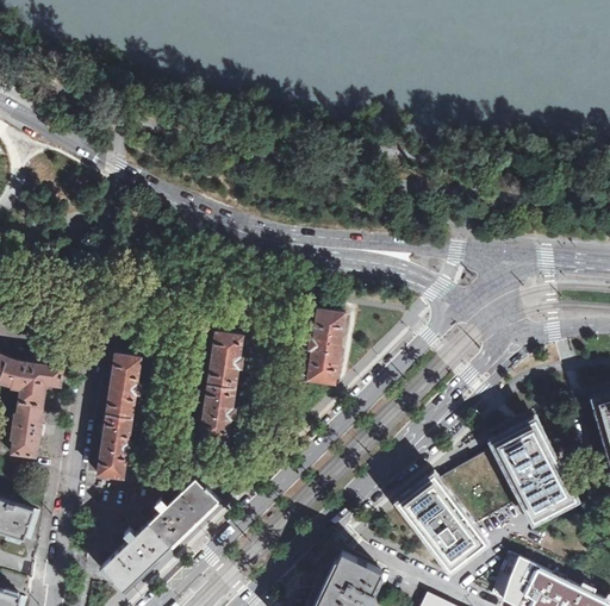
[(309,381),(335,385),(346,314),(319,311),(315,341),(307,339),(307,345),(306,350),(313,351),(309,381)]
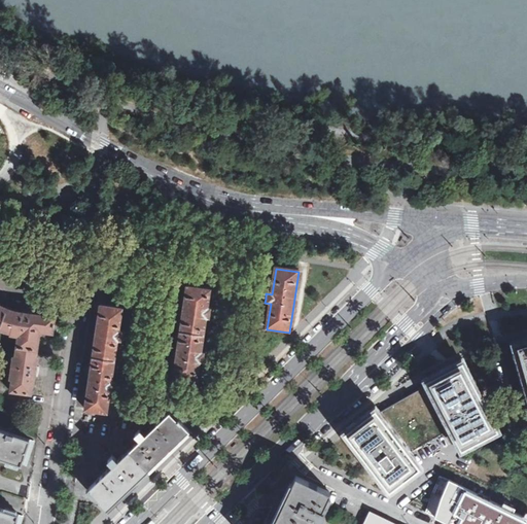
[(187,288),(174,379),(197,382),(200,363),(205,364),(206,361),(206,355),(201,354),(206,319),(212,320),(212,316),(213,311),(207,310),(210,291),(187,288)]
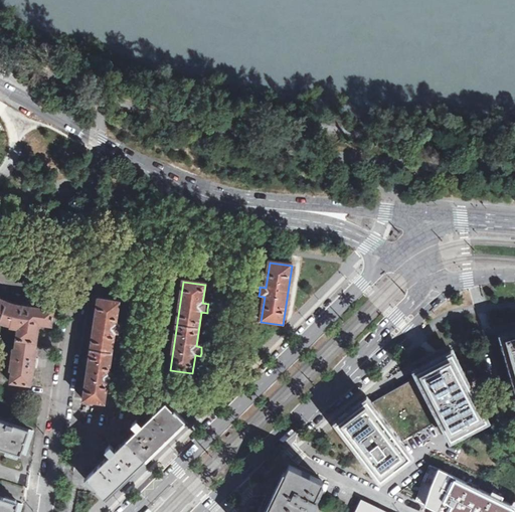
[(18,330),(15,352),(13,352),(11,372),(12,372),(11,384),(30,387),(31,377),(33,378),(34,369),(36,369),(37,365),(37,361),(35,361),(36,352),(35,352),(39,325),(51,327),(54,312),(29,309),(29,307),(26,306),(22,306),(21,308),(13,306),(4,303),(0,300),(0,323),(12,327),(11,329),(18,330)]
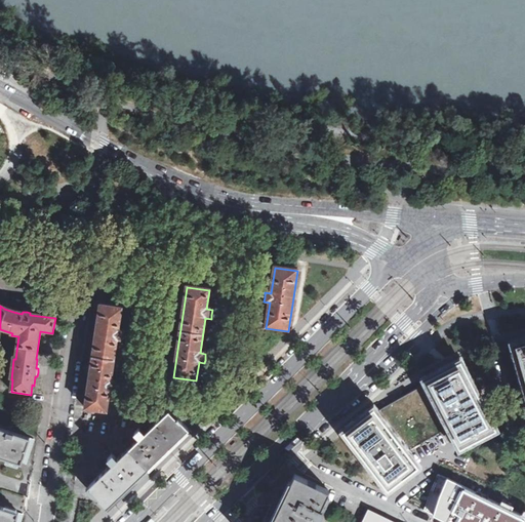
[(85,409),(107,412),(110,391),(115,392),(116,389),(117,383),(111,382),(117,340),(123,342),(124,332),(118,331),(121,310),(101,307),(85,409)]
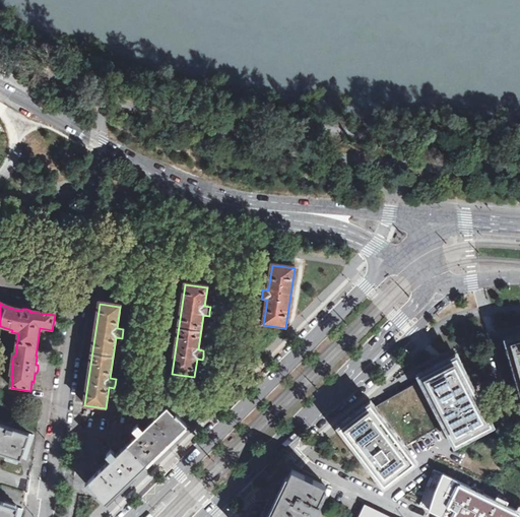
[(519,337),(507,341),(519,389),(519,337)]
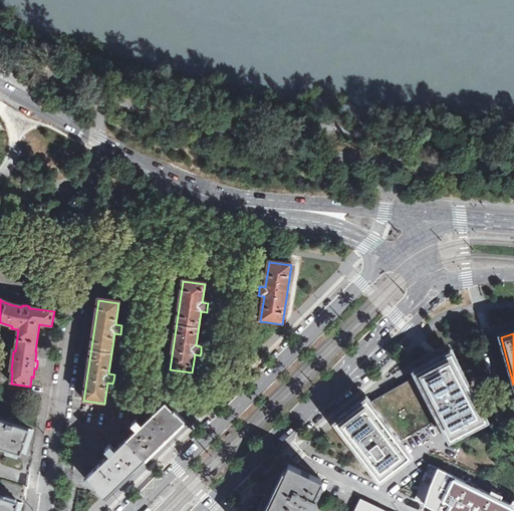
[(450,355),(415,373),(418,378),(440,421),(450,440),(485,422),(450,355)]
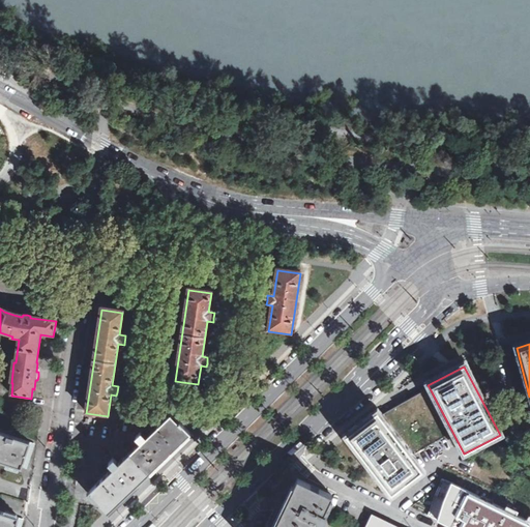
[(453,434),(431,390),(388,413),(380,418),(411,458),(453,434)]
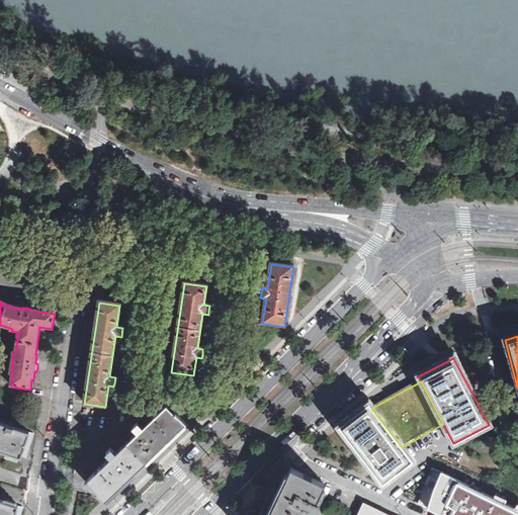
[(371,409),(368,405),(339,427),(342,432),(358,453),(375,477),(381,485),(412,461),(402,447),(371,409)]
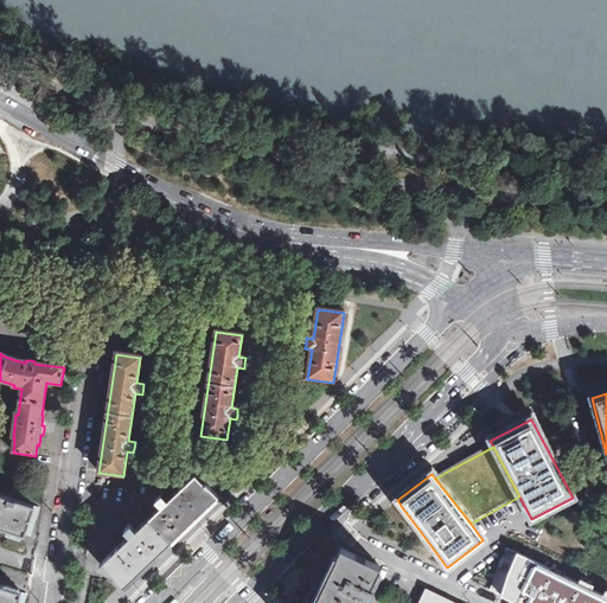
[(117,581),(123,588),(218,496),(213,492),(210,488),(213,485),(204,475),(202,475),(199,475),(197,478),(196,476),(167,502),(161,496),(122,534),(128,540),(102,565),(117,581)]
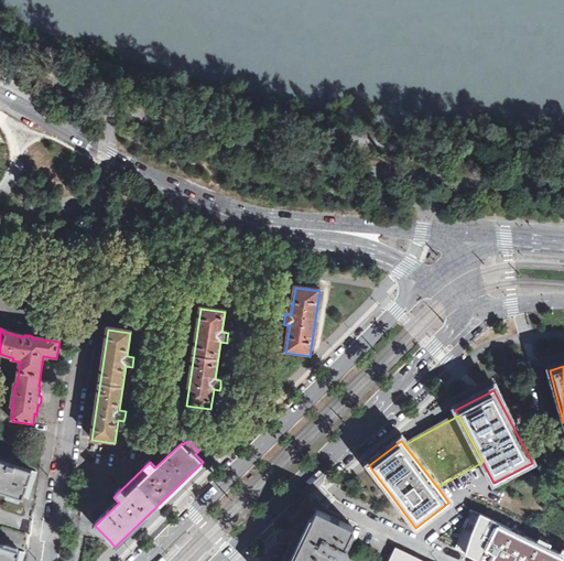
[(0,492),(6,495),(23,500),(28,486),(32,474),(0,463),(0,492)]
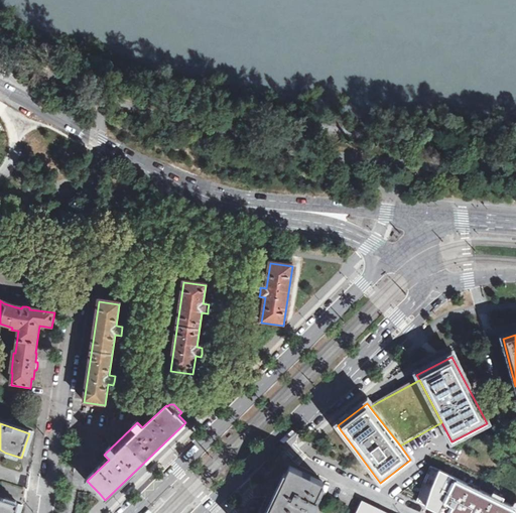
[(483,451),(472,470),(480,475),(491,455),(483,451)]
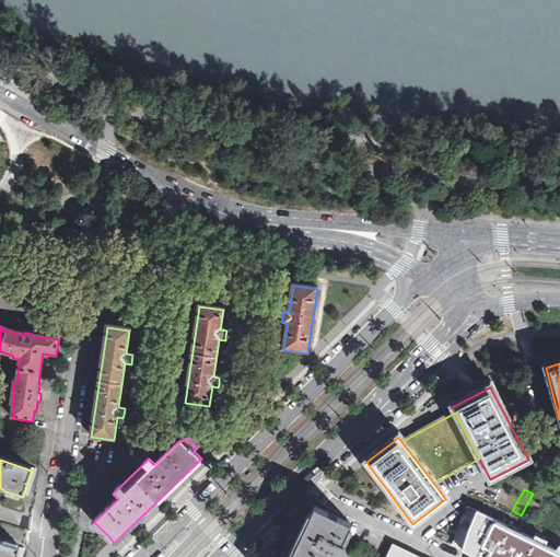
[(549,501),(545,499),(539,508),(545,510),(549,501)]
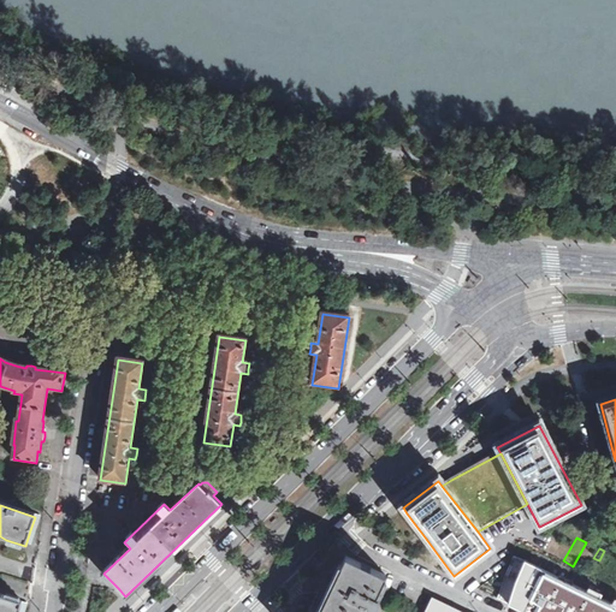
[(615,611),(615,601),(612,605),(602,600),(604,595),(588,588),(587,593),(525,563),(514,558),(505,580),(497,601),(519,611),(615,611)]
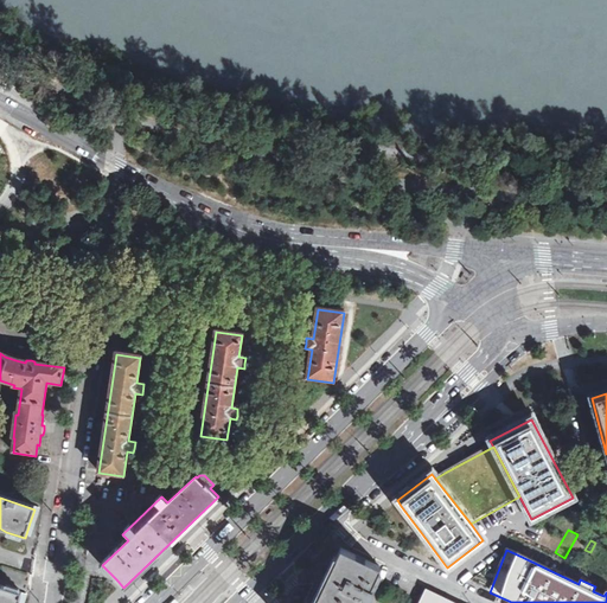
[(370,602),(384,572),(345,555),(343,558),(338,556),(334,564),(332,570),(315,602),(370,602)]
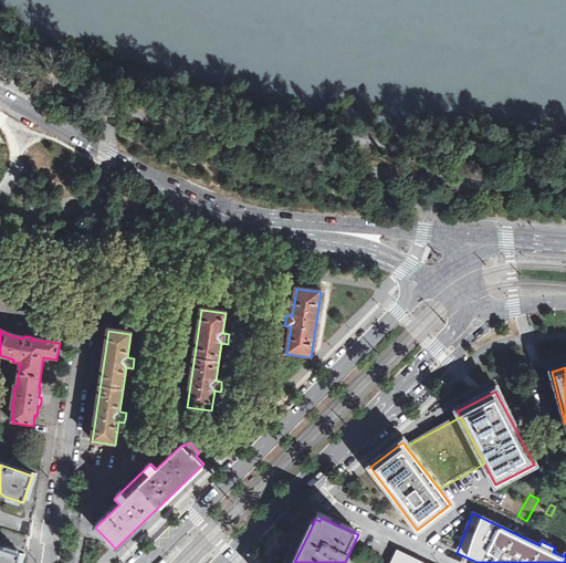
[(18,562),(20,556),(0,549),(0,562),(18,562)]
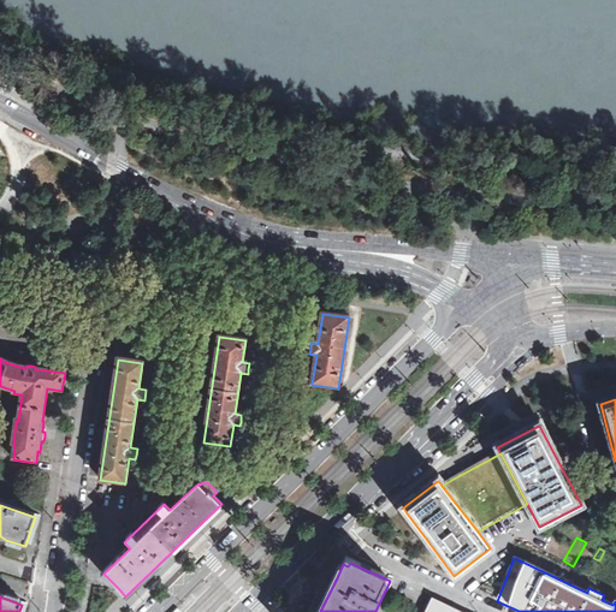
All buildings are outlined.
